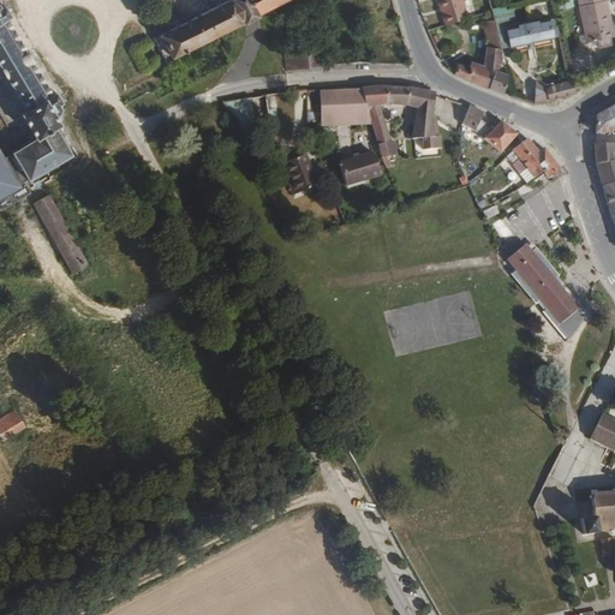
[(231,0),(154,40),(165,63),(239,25),(242,25),(257,18),(258,15),(278,6),(285,19),(321,0),(231,0)]
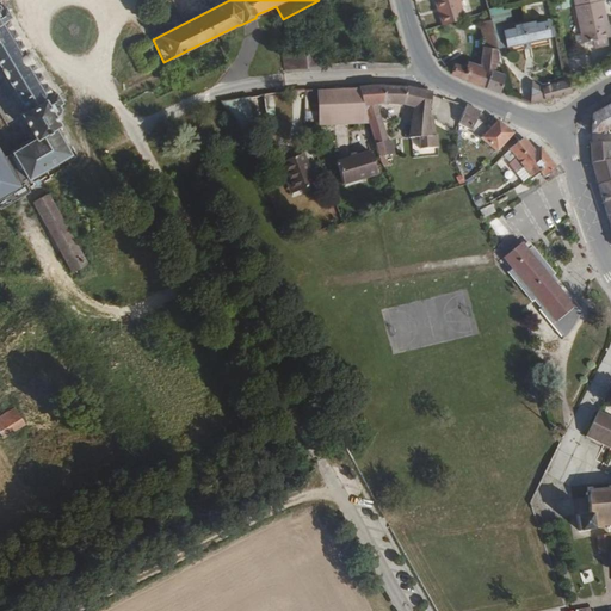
[(434,0),(442,25),(466,18),(460,0),(434,0)]
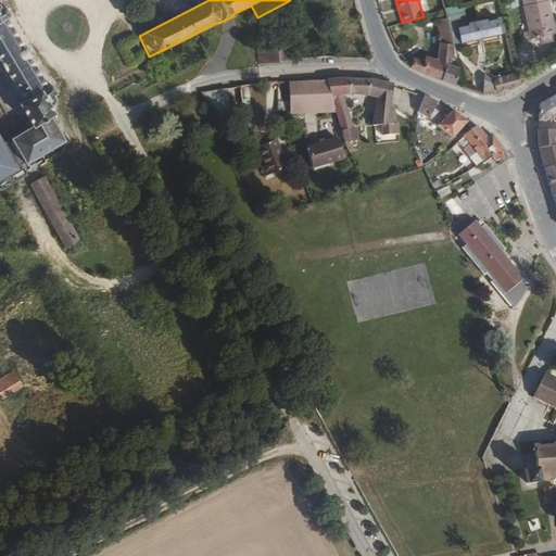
[(532,38),(538,37),(552,34),(553,34),(551,19),(552,17),(547,1),(546,1),(545,0),(523,0),(526,7),(525,7),(532,38)]
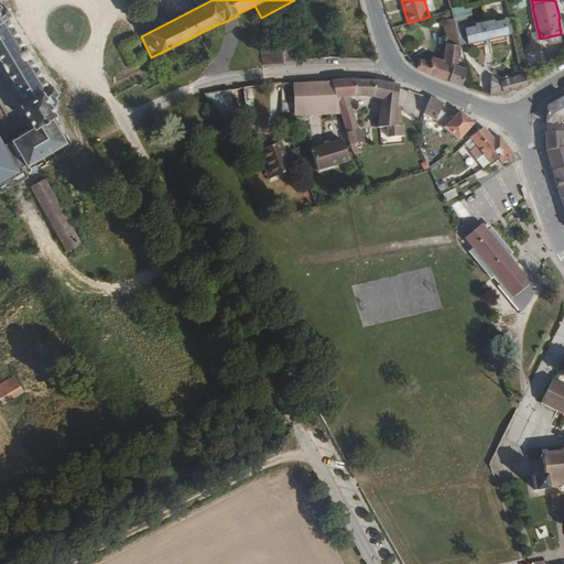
[(451,7),(455,25),(456,28),(464,26),(466,26),(462,4),(451,7)]
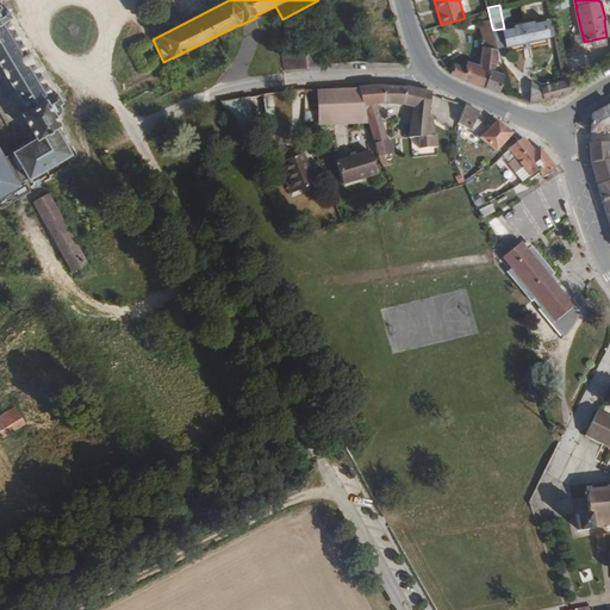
[(0,209),(25,195),(20,185),(24,182),(25,185),(70,157),(56,130),(58,128),(58,114),(55,109),(60,106),(53,94),(49,97),(6,22),(8,18),(4,10),(0,11),(0,69),(25,112),(19,114),(33,141),(10,154),(10,156),(0,161),(0,209)]
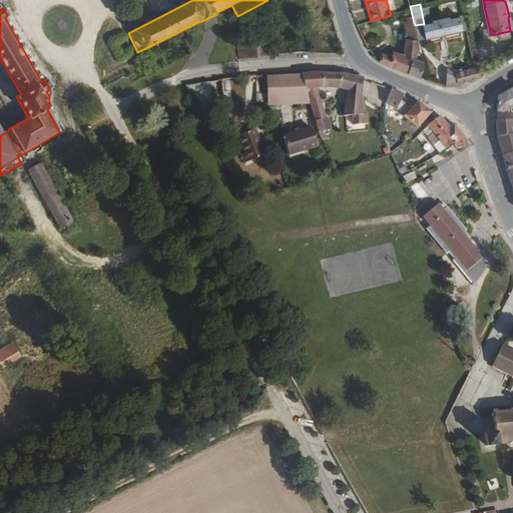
[(424,24),(422,24),(425,39),(460,32),(456,17),(424,24)]
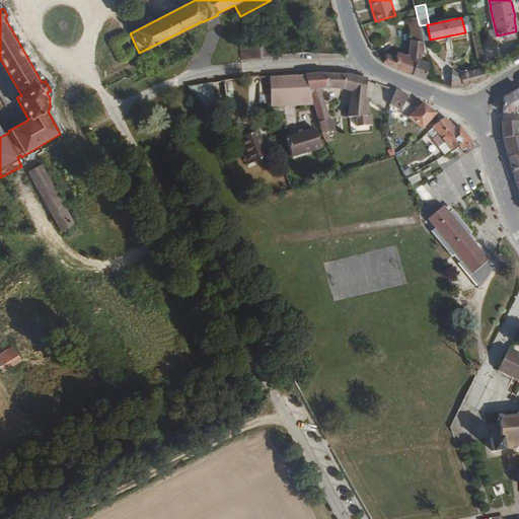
[(244,19),(235,20),(238,39),(247,38),(244,19)]
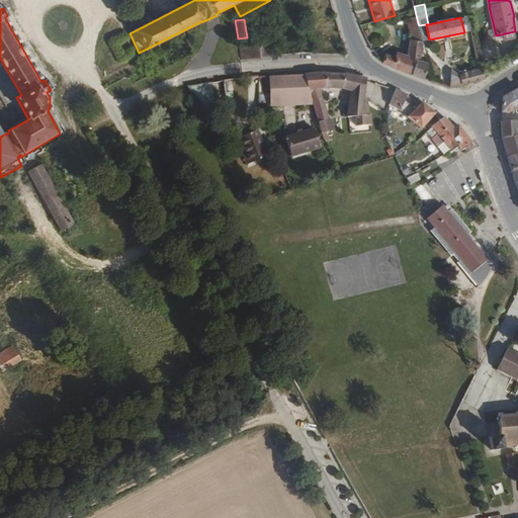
[(385,54),(382,62),(390,66),(424,79),(427,63),(422,62),(424,50),(419,25),(418,23),(409,26),(411,38),(410,39),(408,57),(397,53),(396,58),(385,54)]
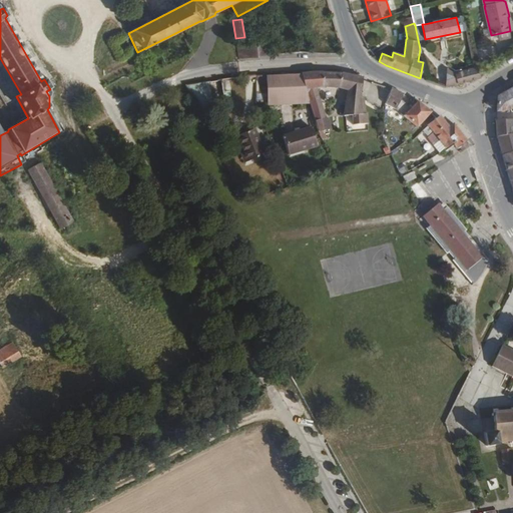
[(509,31),(496,34),(497,40),(510,37),(509,31)]
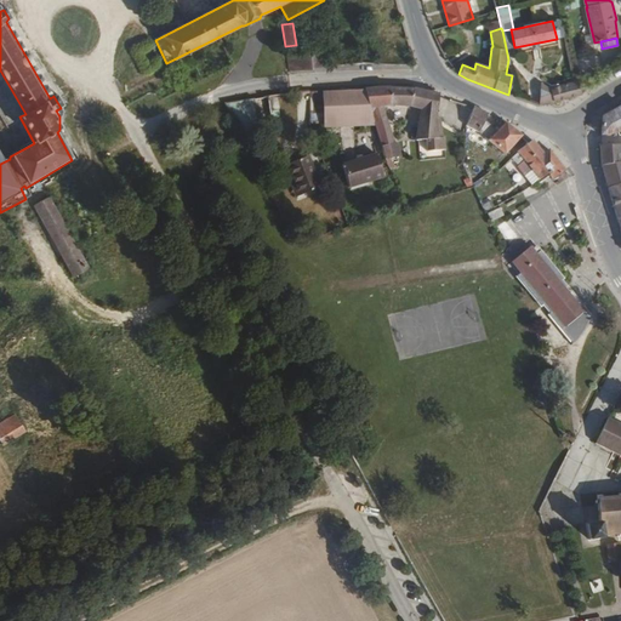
[(289,56),(289,70),(322,69),(322,55),(289,56)]
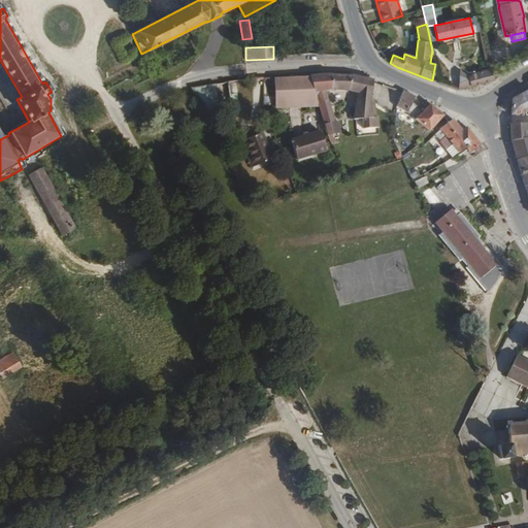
[(492,72),(494,80),(510,67),(505,61),(492,72)]
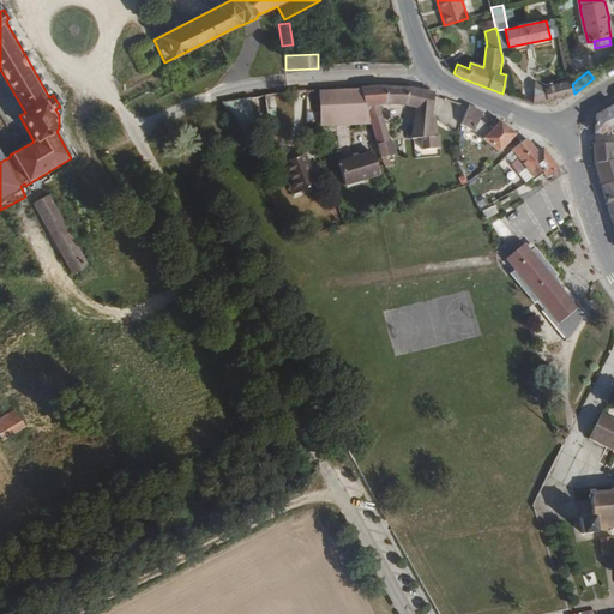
[(540,85),(536,104),(551,101),(548,91),(540,85)]
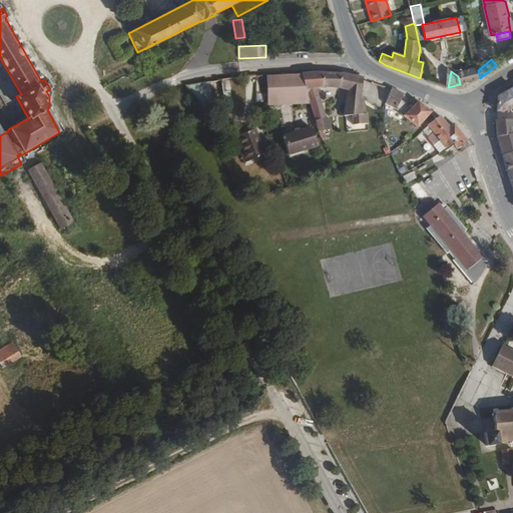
[(458,76),(460,84),(476,79),(474,71),(458,76)]
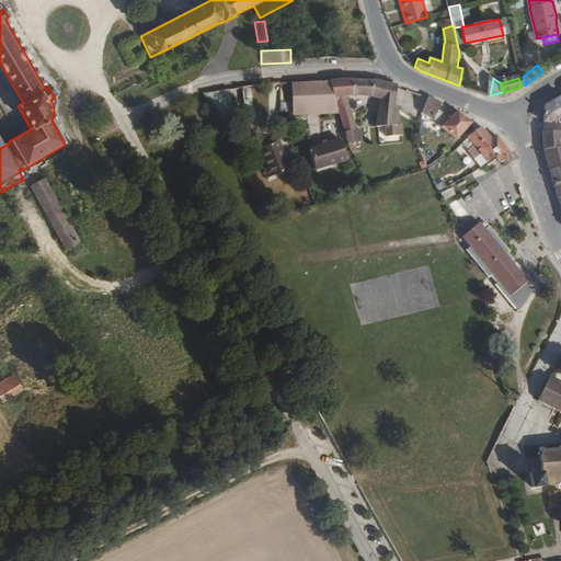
[(336,103),(339,110),(347,140),(350,144),(359,140),(345,95),(376,98),(378,81),(374,80),(350,79),(330,81),(334,103),(336,103)]
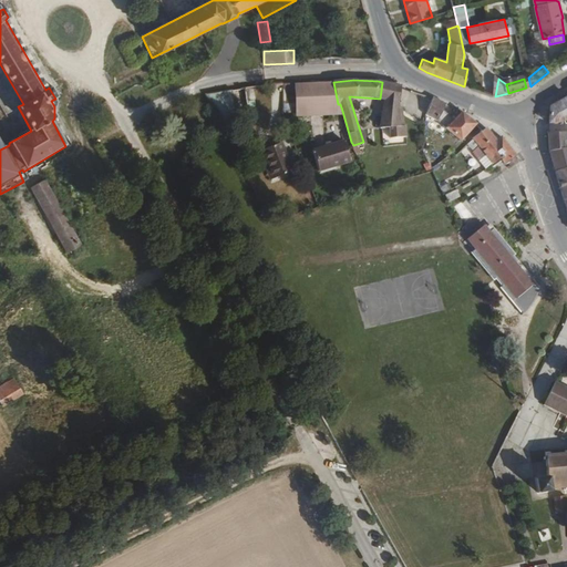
[(333,82),(295,84),(296,113),(342,111),(340,104),(338,104),(333,82)]
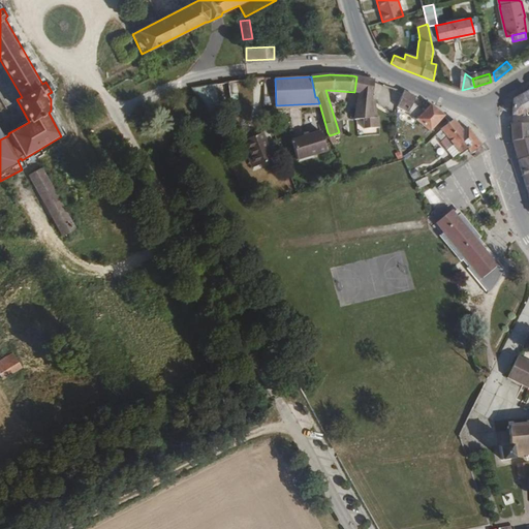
[(365,79),(356,76),(354,92),(353,98),(362,99),(365,79)]
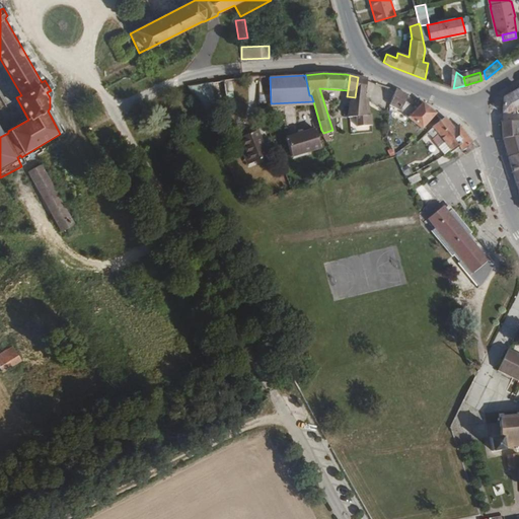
[(367,79),(358,77),(355,97),(351,119),(357,120),(357,128),(362,128),(362,130),(370,130),(370,118),(366,117),(364,96),(367,81),(367,79)]
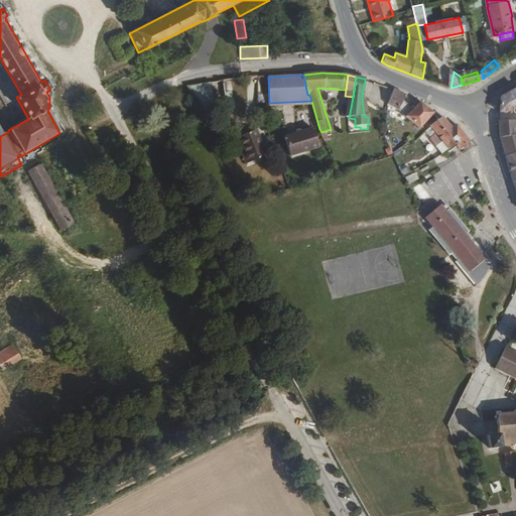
[(197,114),(216,113),(215,102),(221,101),(221,93),(213,94),(212,85),(196,85),(197,114)]
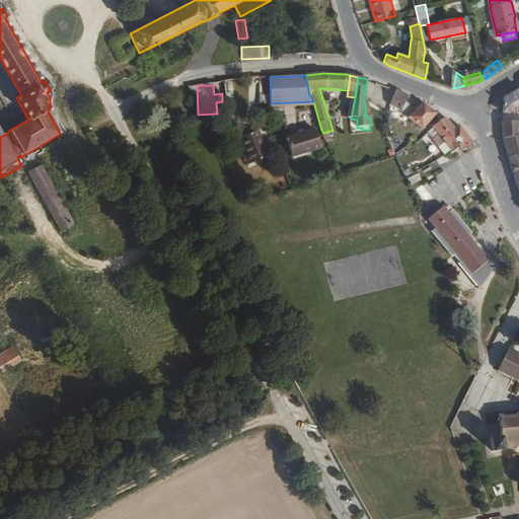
[(518,89),(503,98),(502,114),(513,113),(518,109),(518,89)]
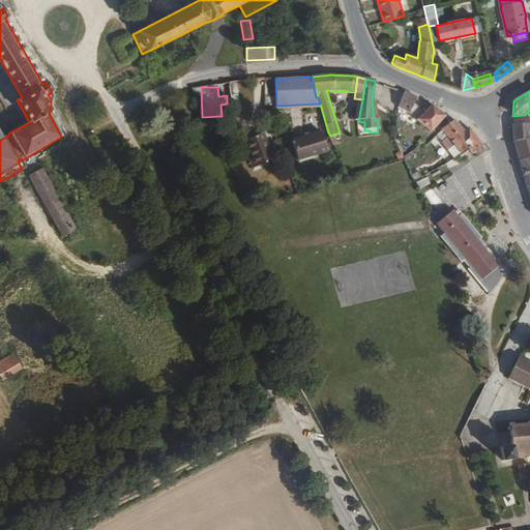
[(431,133),(445,117),(432,105),(425,112),(414,102),(416,98),(404,92),(400,109),(411,114),(416,120),(431,133)]
